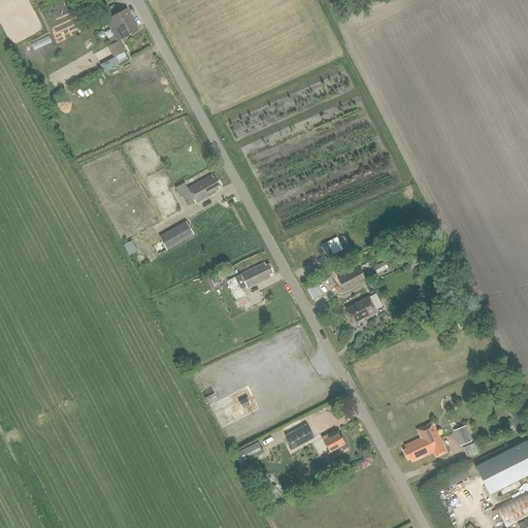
[(98,26),(110,20),(100,0),(99,0),(88,6),(98,26)]
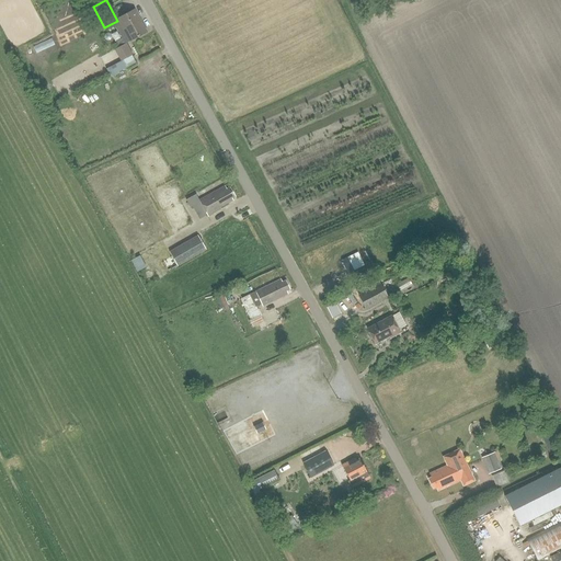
[(147,31),(145,26),(136,10),(119,19),(130,39),(147,31)]
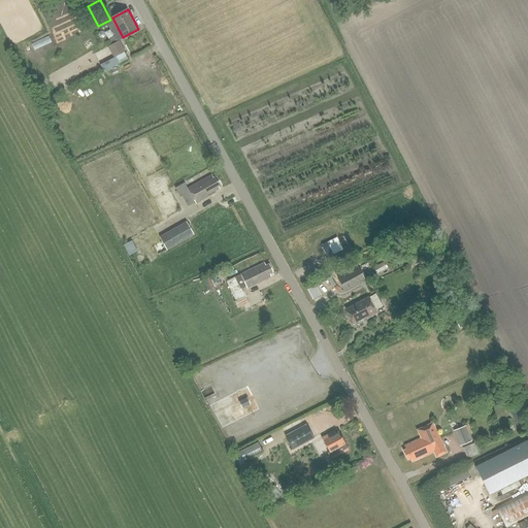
[(48,36),(31,44),(34,51),(52,42),(48,36)]
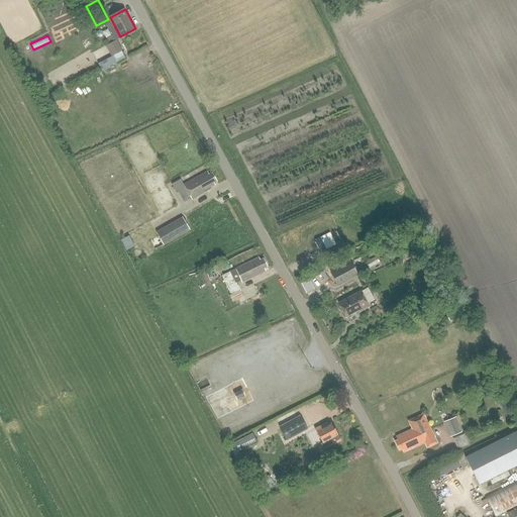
[(116,39),(105,45),(111,57),(122,50),(116,39)]
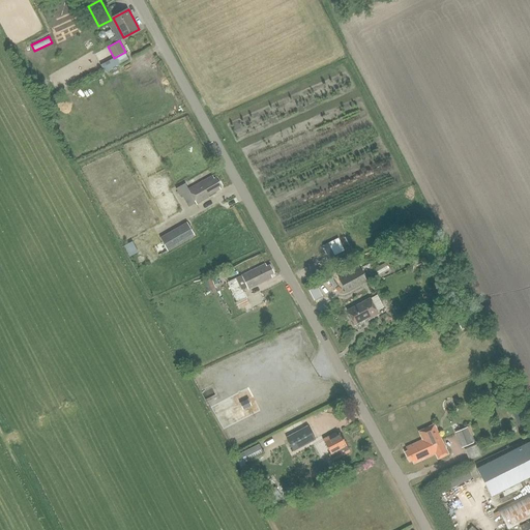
[(212,175),(187,189),(188,190),(197,205),(216,194),(215,193),(219,190),(218,188),(222,186),(216,178),(214,179),(212,175)]
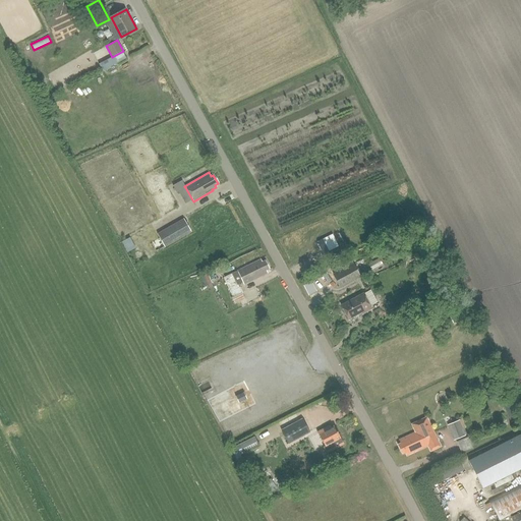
[(181,181),(173,186),(177,192),(185,188),(184,186),(181,181)]
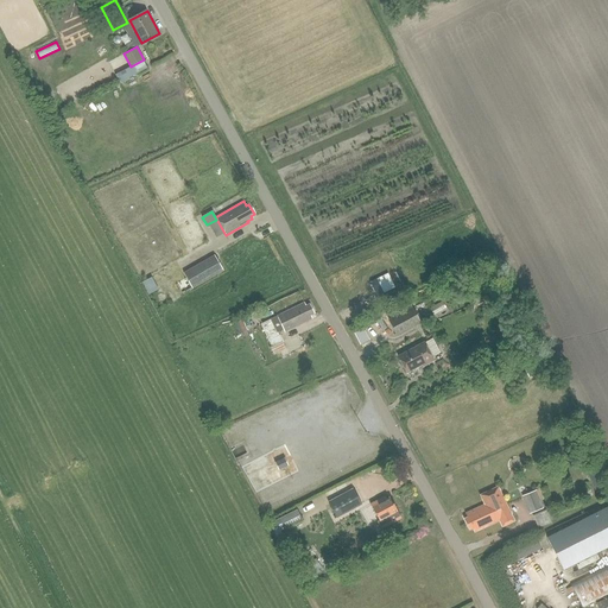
[(192,289),(223,271),(214,255),(183,273),(192,289)]
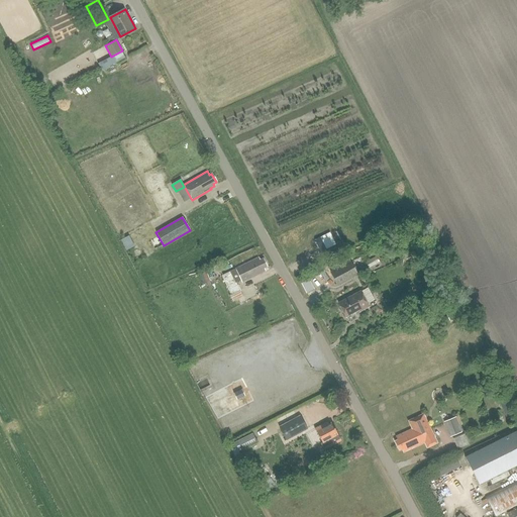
[(329,232),(314,240),(320,252),(335,245),(329,232)]
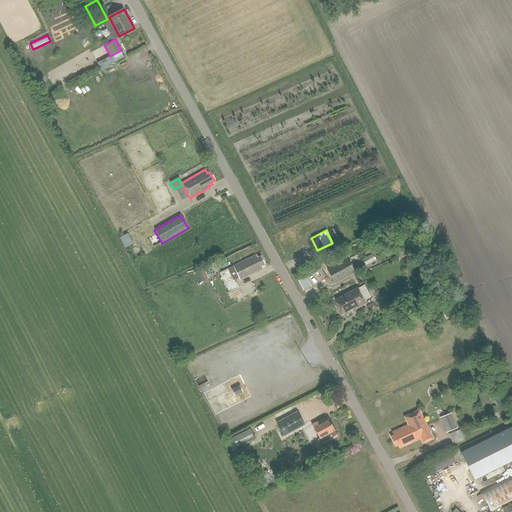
[(127,234),(120,238),(126,248),(133,244),(127,234)]
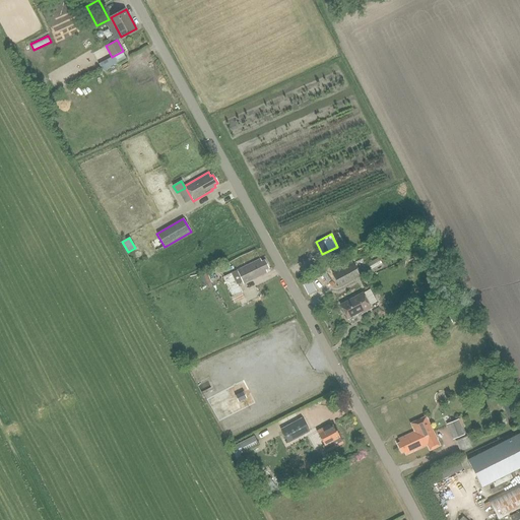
[(423,250),(412,255),(416,262),(427,258),(423,250)]
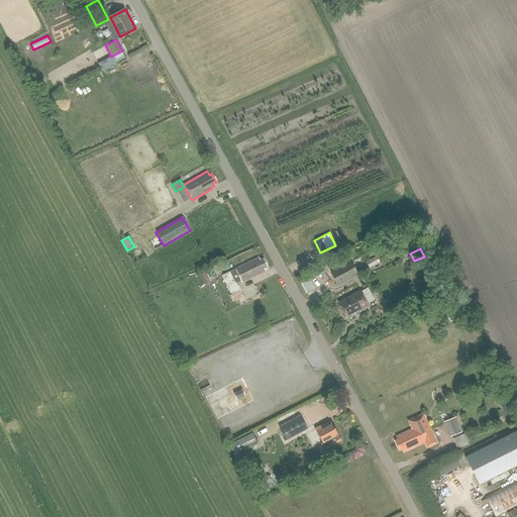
[(376,256),(365,263),(369,269),(379,263),(376,256)]
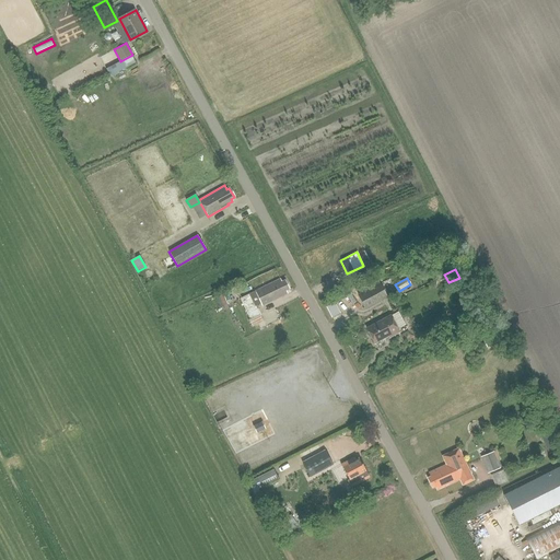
[(280,280),(251,294),(256,306),(260,304),(261,306),(288,294),(287,291),(290,289),(286,280),(281,282),(280,280)]
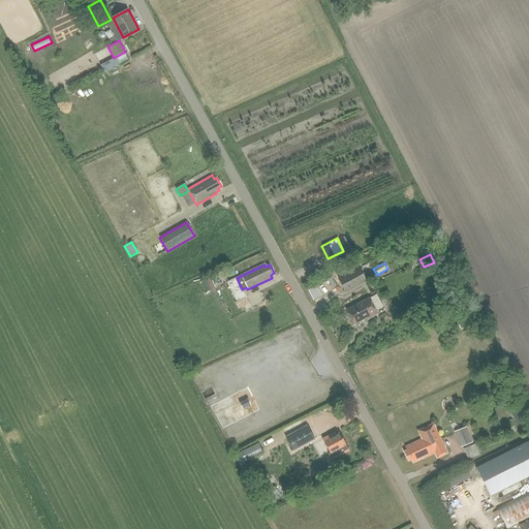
[(359,268),(338,279),(345,292),(366,281),(359,268)]
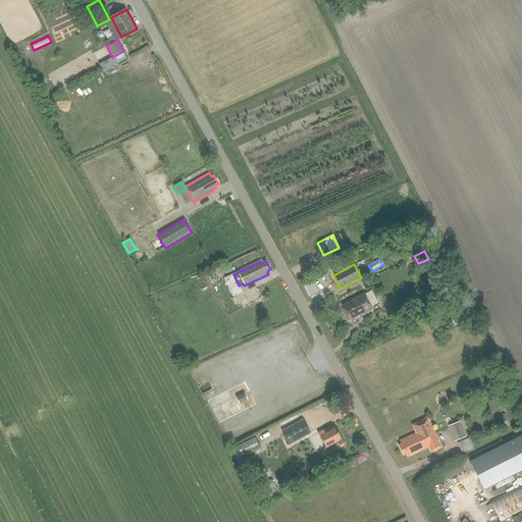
[(220,268),(202,277),(206,286),(220,280),(223,278),(224,278),(220,268)]
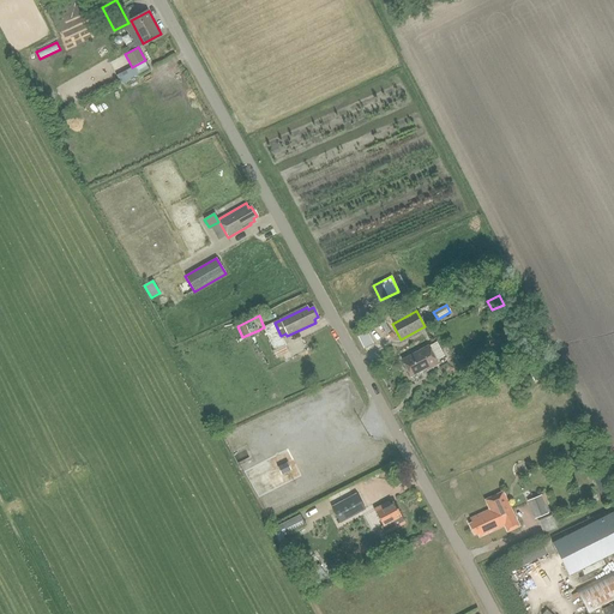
[(264,327),(263,327),(277,359),(289,353),(284,344),(281,336),(275,323),(264,327)]
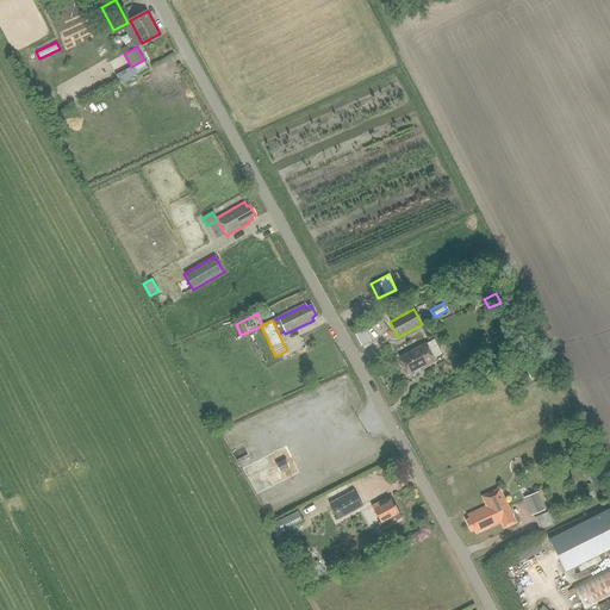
[(363,344),(373,340),(367,328),(358,332),(363,344)]
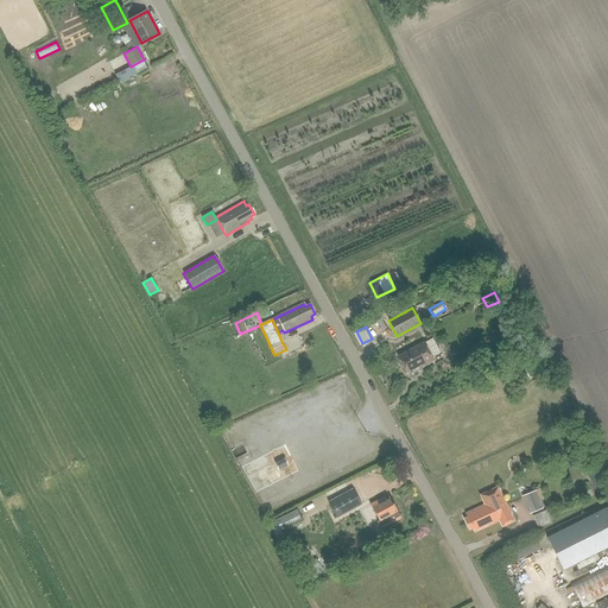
[(432,339),(424,343),(431,358),(439,353),(432,339)]
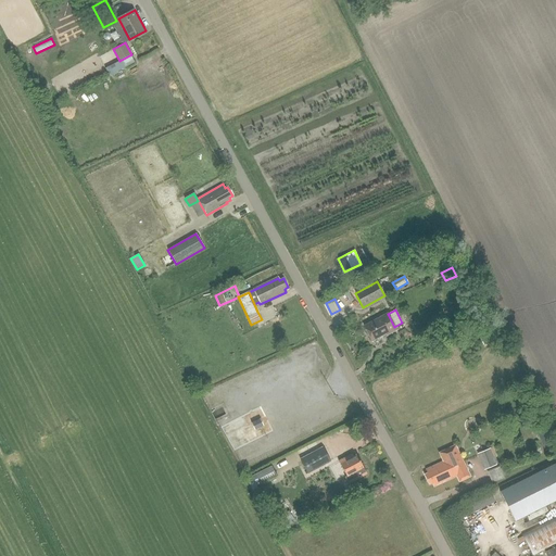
[(387,335),(396,330),(394,327),(388,314),(364,326),(373,341),(386,333),(387,335)]
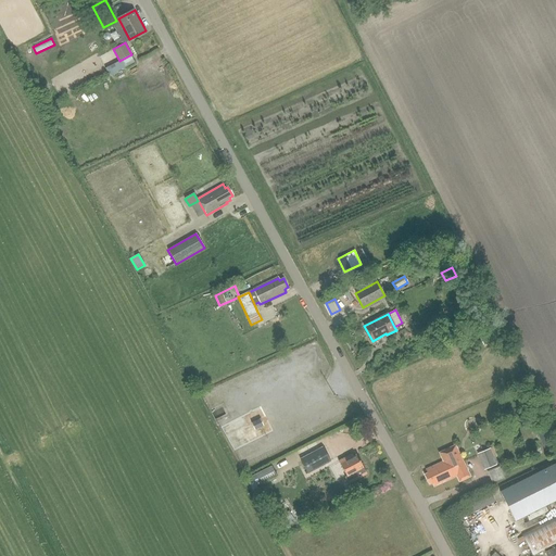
[(260,419),(251,422),(255,430),(263,426),(260,419)]
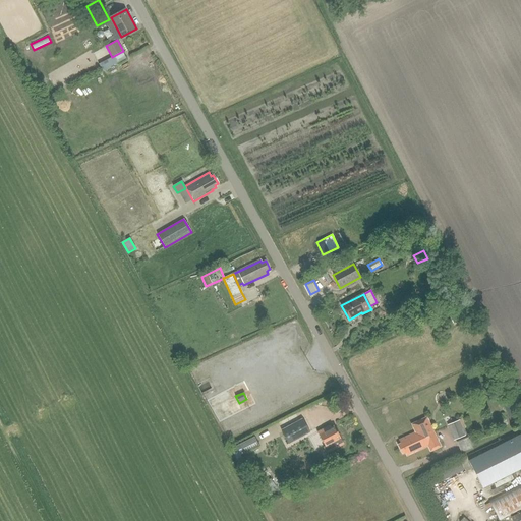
[(408,456),(427,446),(430,452),(440,447),(426,418),(411,425),(415,432),(400,441),(402,444),(399,445),(404,454),(406,453),(408,456)]
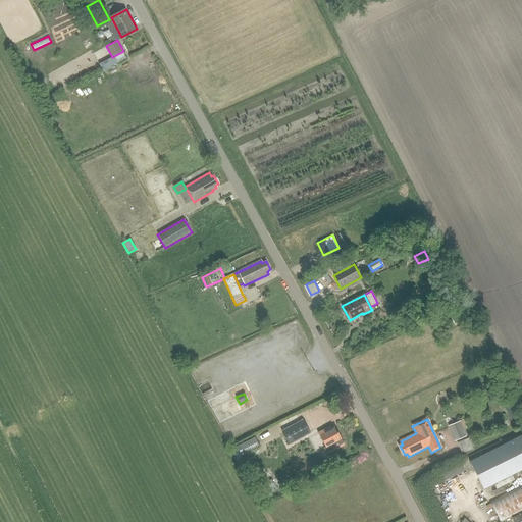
[(300,421),(281,430),(290,446),(307,435),(300,421)]
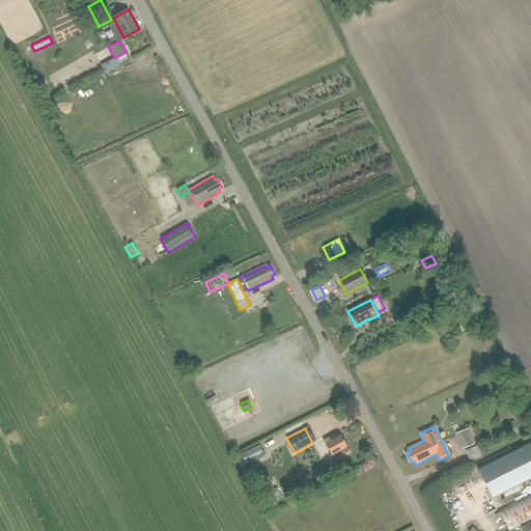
[(467,428),(454,434),(462,449),(463,448),(464,450),(472,447),(471,445),(473,444),(467,428)]
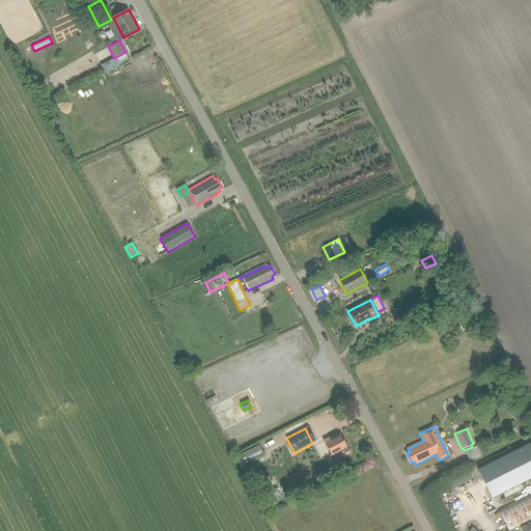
[(347,447),(340,435),(334,438),(334,436),(324,441),(331,454),(329,455),(333,463),(350,453),(346,448),(347,447)]
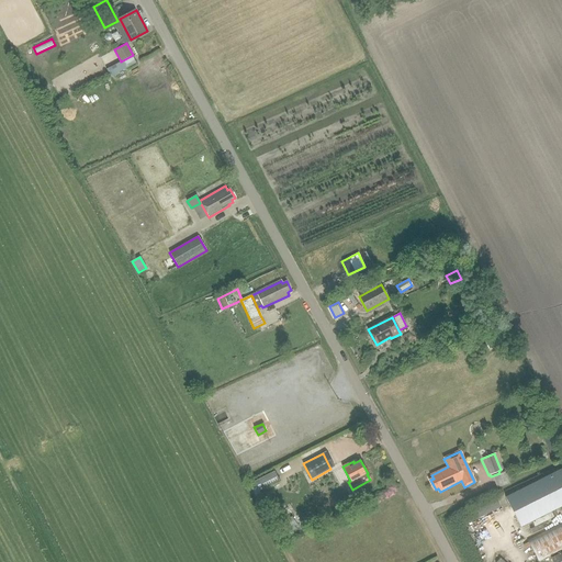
[(561,468),(505,497),(520,528),(559,508),(561,513),(561,525),(528,542),(538,561),(561,549),(561,468)]
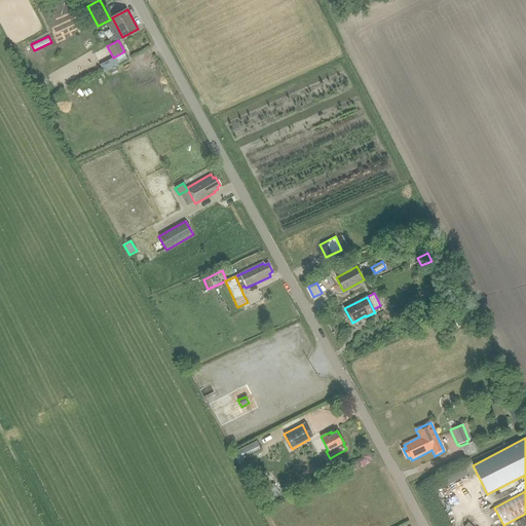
[(257,441),(238,450),(243,459),(261,450),(257,441)]
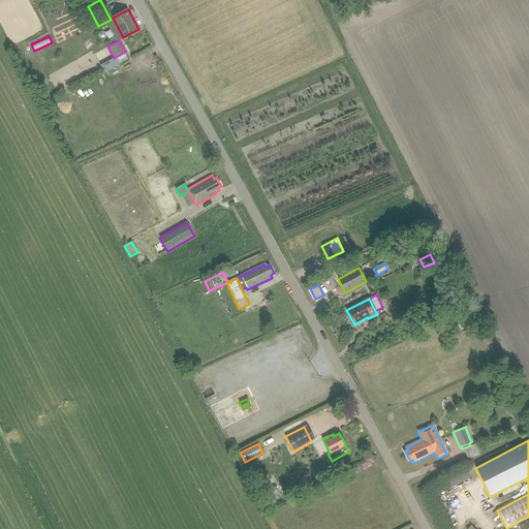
[(466,468),(443,479),(447,489),(470,477),(466,468)]
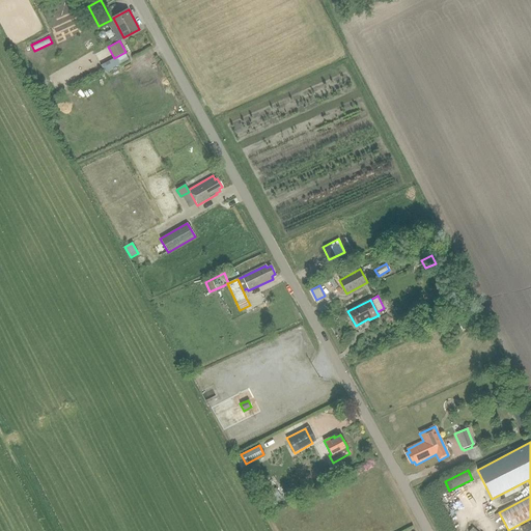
[(276,488),(267,495),(273,505),(280,500),(278,497),(280,496),(276,488)]
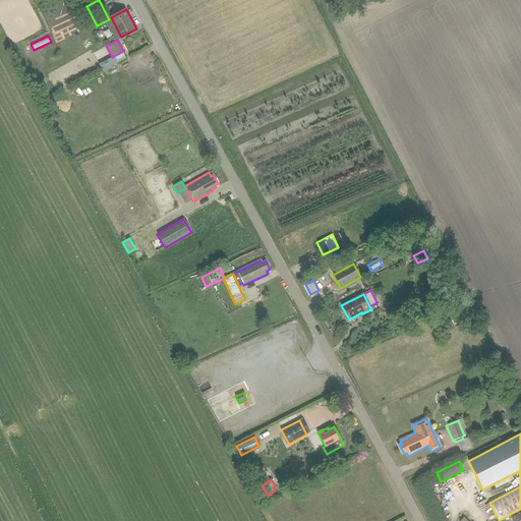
[(520,512),(511,518),(512,520),(519,520),(520,520),(520,512)]
